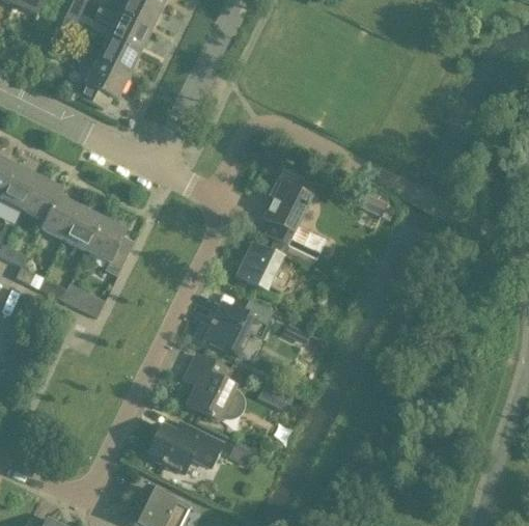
[(15,0),(14,1),(37,12),(44,0),(15,0)]
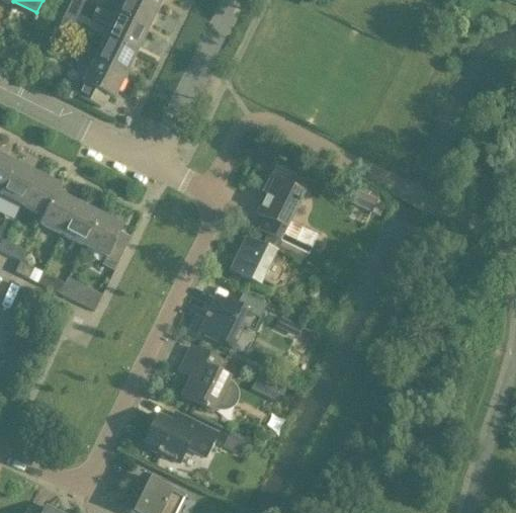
[(71,0),(69,6),(80,11),(85,0),(71,0)]
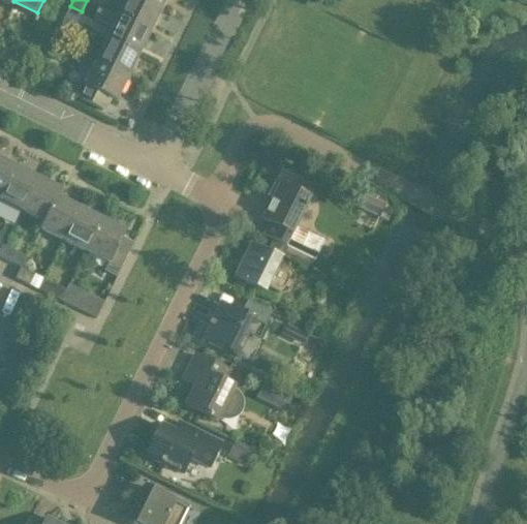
[(124,0),(123,3),(115,0),(111,9),(118,12),(150,29),(161,6),(148,0),(124,0)]
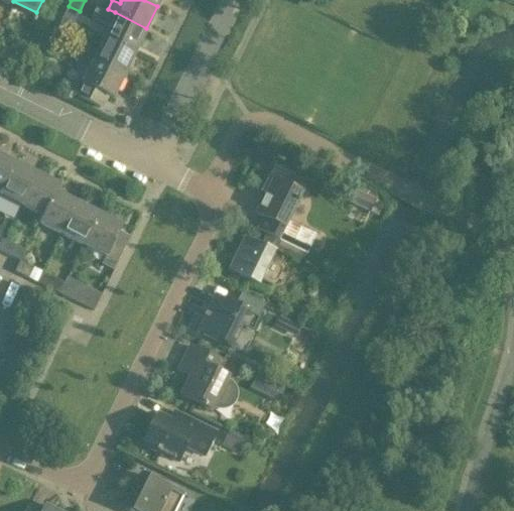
[(104,34),(135,49),(146,28),(115,12),(104,34)]
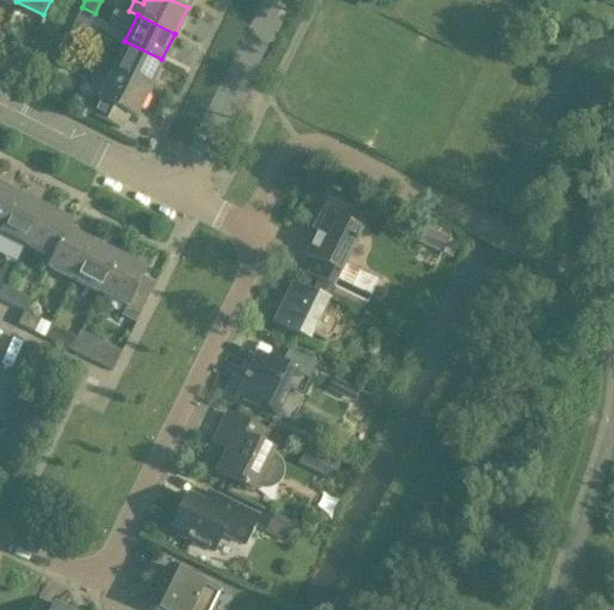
[(90,23),(89,23),(77,17),(69,34),(82,40),(90,23)]
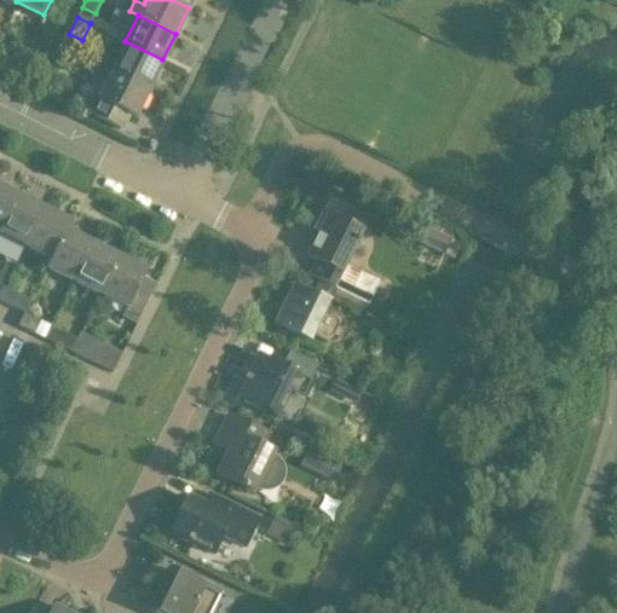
[(111,68),(149,87),(162,59),(125,41),(111,68)]
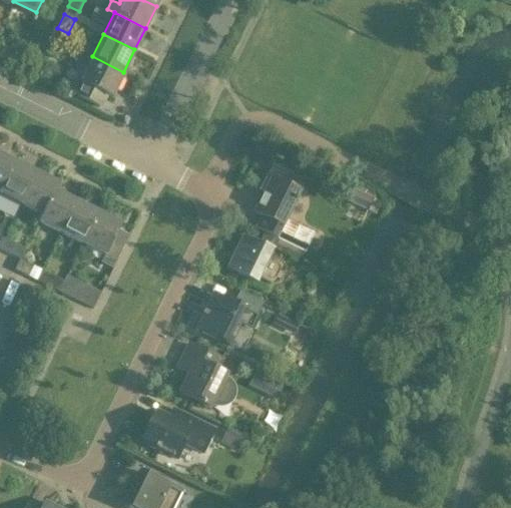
[(64,41),(53,36),(46,50),(57,55),(64,41)]
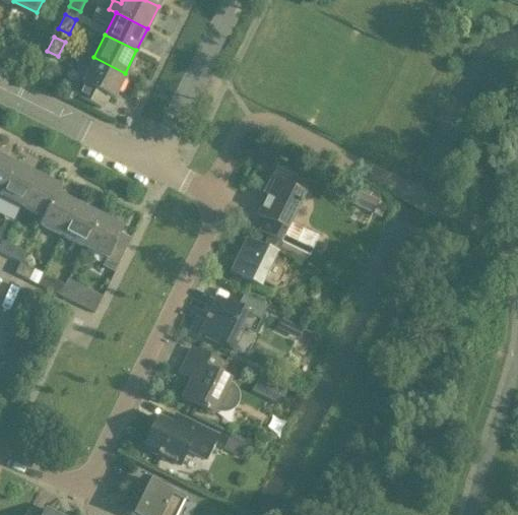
[(107,91),(114,95),(125,73),(93,57),(82,79),(83,80),(78,91),(101,104),(107,91)]
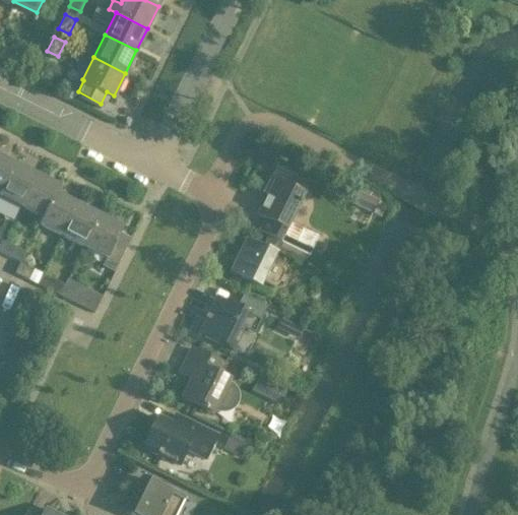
[(0,191),(1,192),(16,161),(0,151),(0,191)]
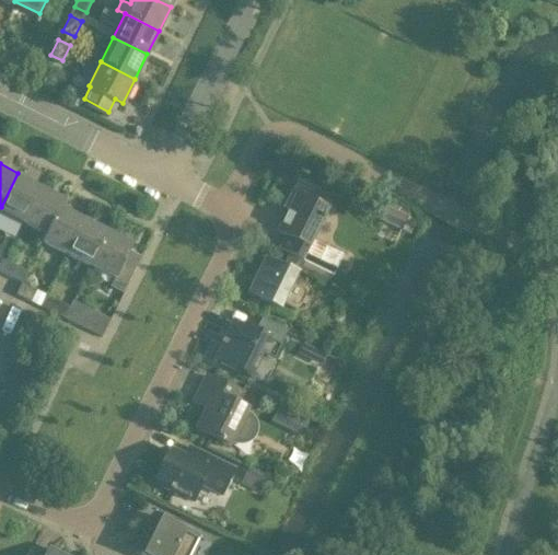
[(25,219),(42,185),(18,173),(1,207),(25,219)]
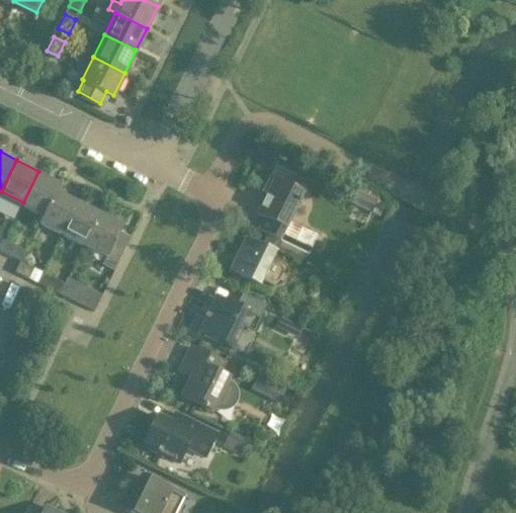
[(263,189),(267,191),(258,210),(265,214),(259,227),(312,252),(320,235),(303,226),(304,223),(290,217),(304,189),(289,182),(294,172),(276,163),(263,189)]
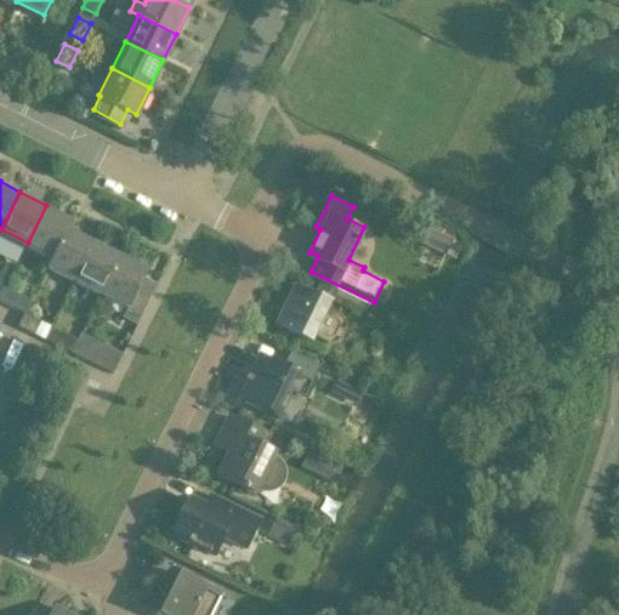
[(54,255),(55,256),(68,227),(69,227),(73,218),(46,205),(28,243),(54,255)]
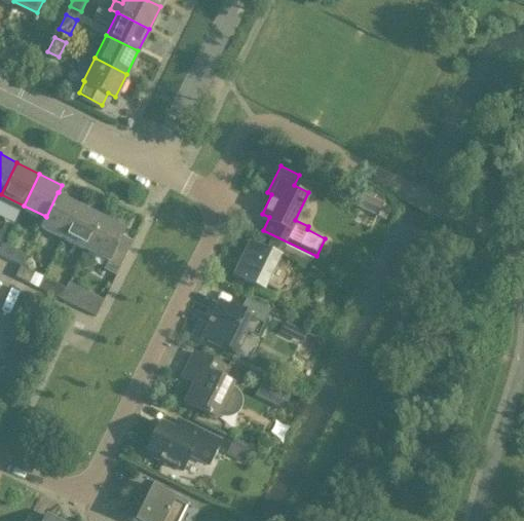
[(393,202),(364,189),(359,201),(386,215),(393,202)]
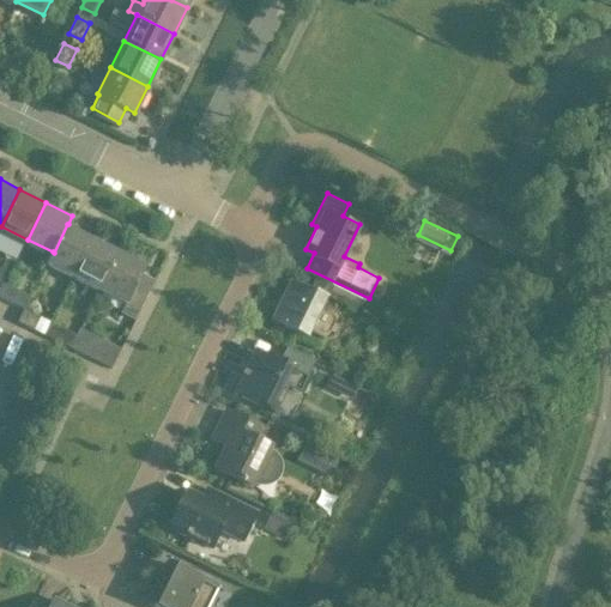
[(74,274),(92,237),(68,224),(67,224),(54,253),(53,252),(48,261),(74,274)]
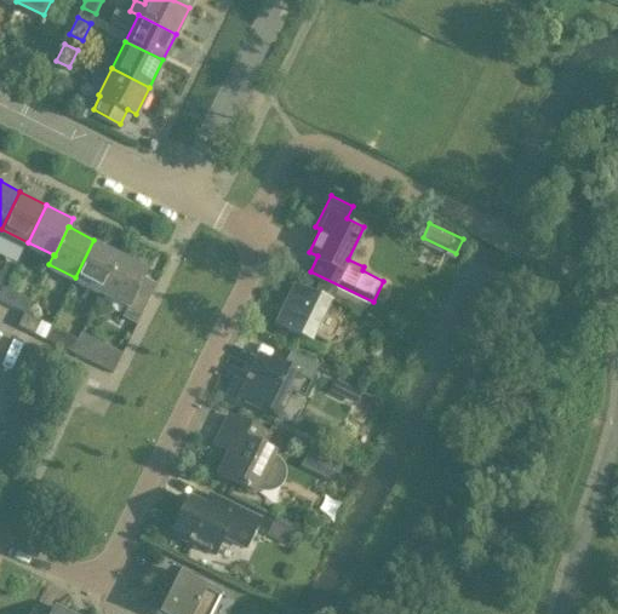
[(103,291),(121,253),(93,240),(75,277),(103,291)]
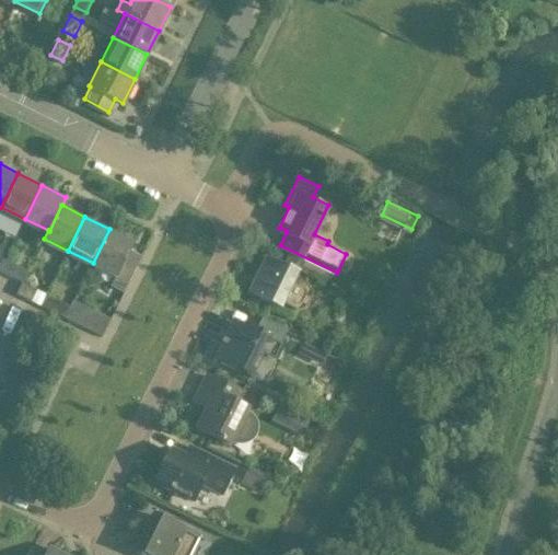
[(109,229),(93,263),(115,274),(113,279),(126,286),(142,253),(131,246),(134,241),(109,229)]
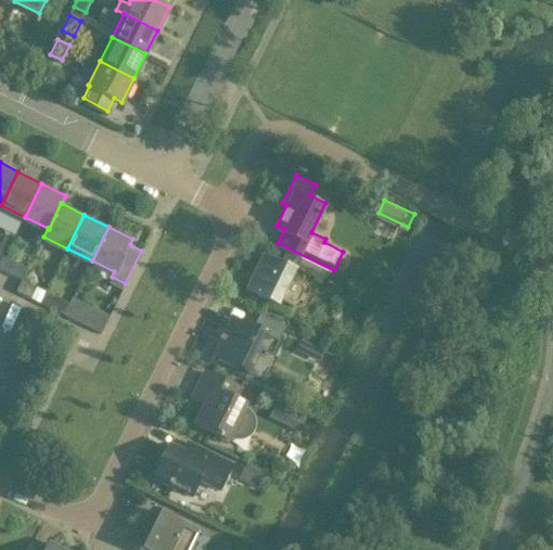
[(279,304),(296,267),(264,251),(245,288),(279,304)]
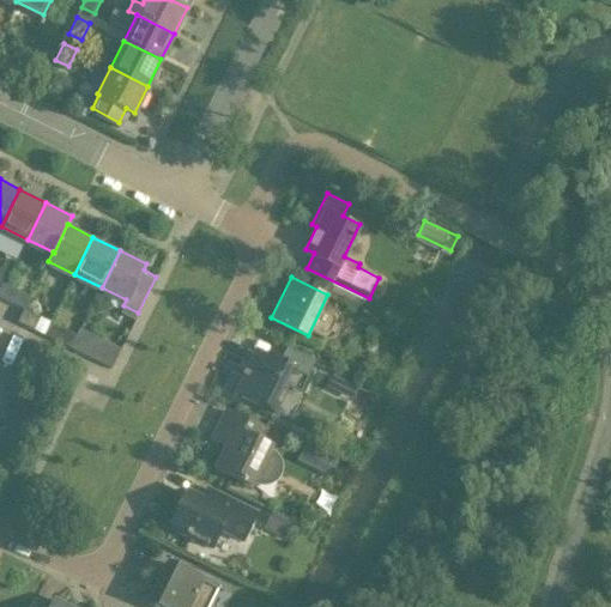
[(6,280),(5,280),(0,290),(0,292),(17,301),(23,289),(6,280)]
